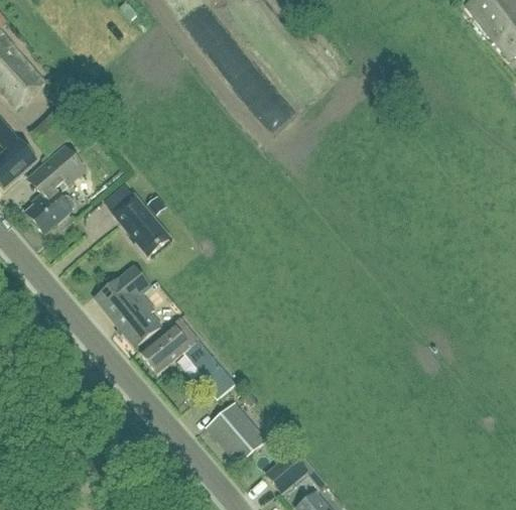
[(229,9),(236,20),(253,10),(247,0),(244,0),(229,9)]
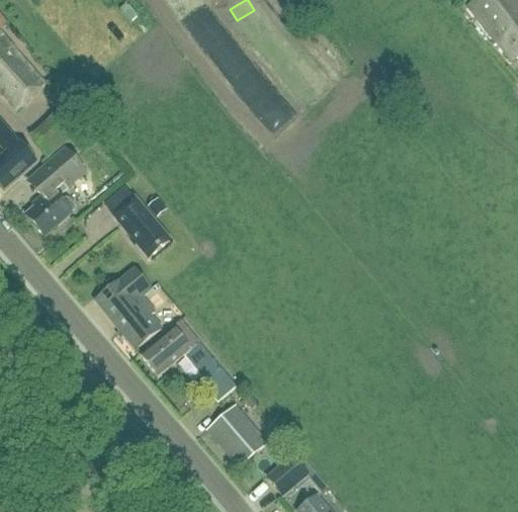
[(472,0),(467,4),(510,60),(517,53),(517,0),(472,0)]
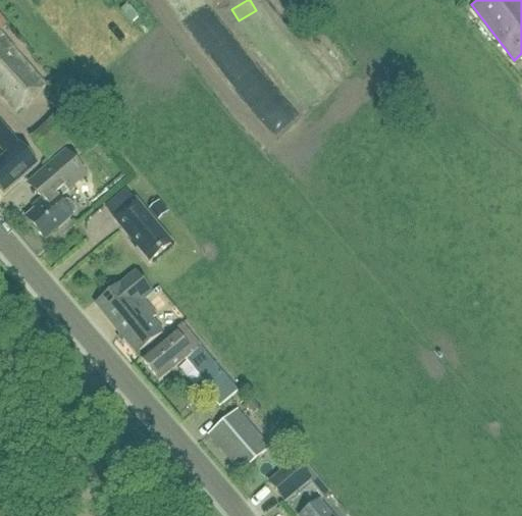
[(45,83),(0,32),(0,94),(14,110),(45,83)]
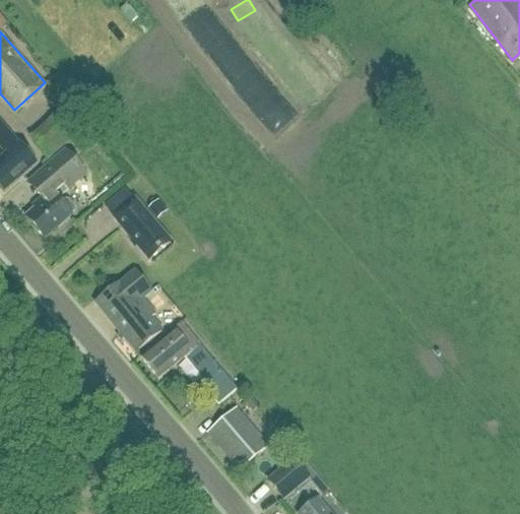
[(36,161),(0,120),(0,144),(5,151),(0,154),(0,186),(2,189),(36,161)]
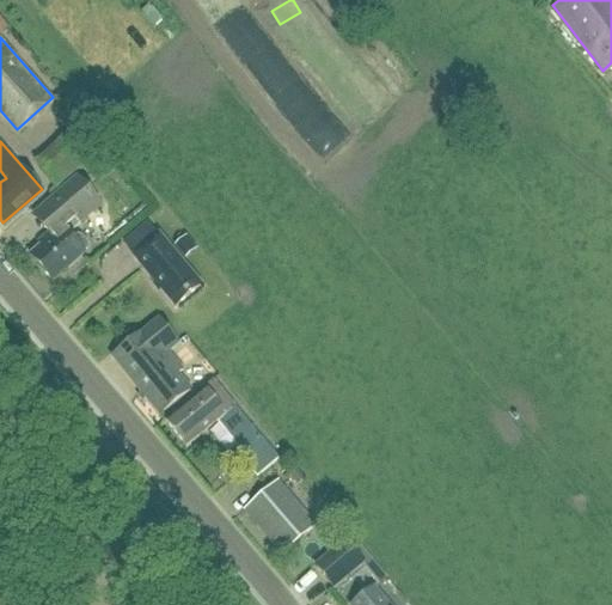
[(99,201),(74,173),(32,211),(47,228),(37,237),(41,242),(30,251),(51,277),(84,249),(87,246),(87,239),(80,232),(74,231),(71,234),(67,230),(99,201)]
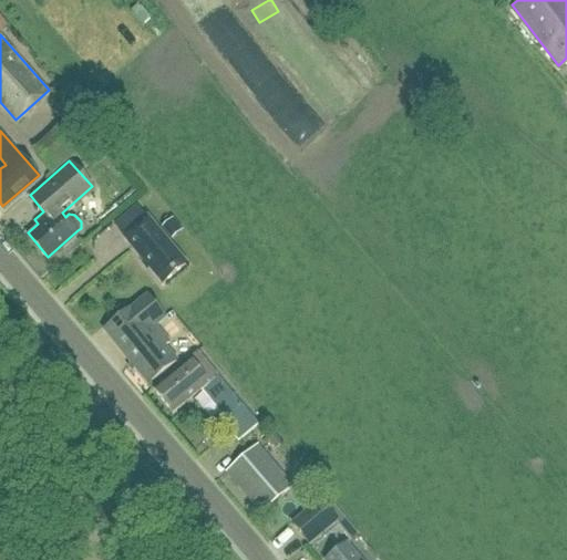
[(123,234),(162,280),(185,261),(146,214),(123,234)]
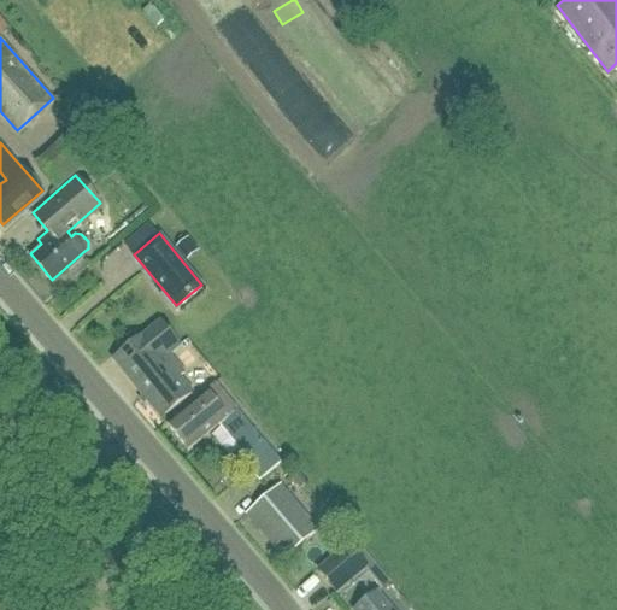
[(159,415),(191,389),(177,374),(183,370),(168,351),(180,342),(159,317),(112,356),(159,415)]
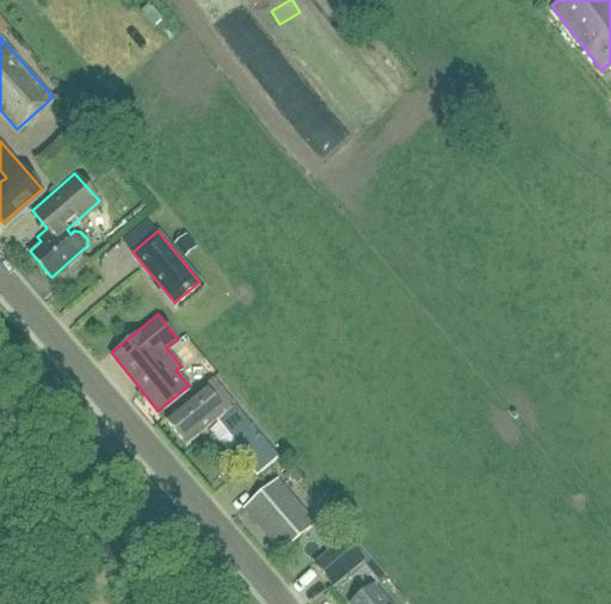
[(275,455),(233,402),(211,376),(164,414),(185,441),(217,414),(244,447),(238,451),(254,472),(275,455)]
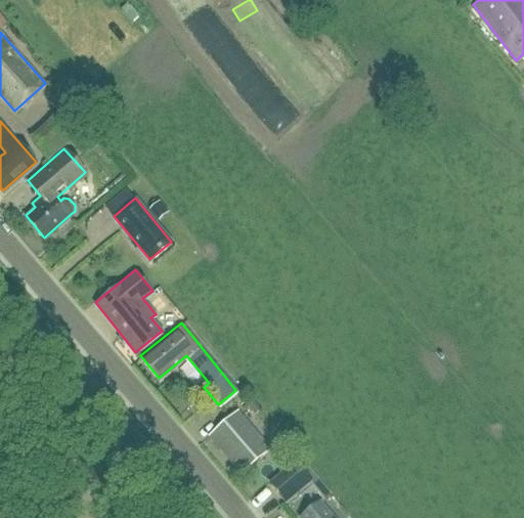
[(241,471),(269,446),(237,408),(208,433),(241,471)]
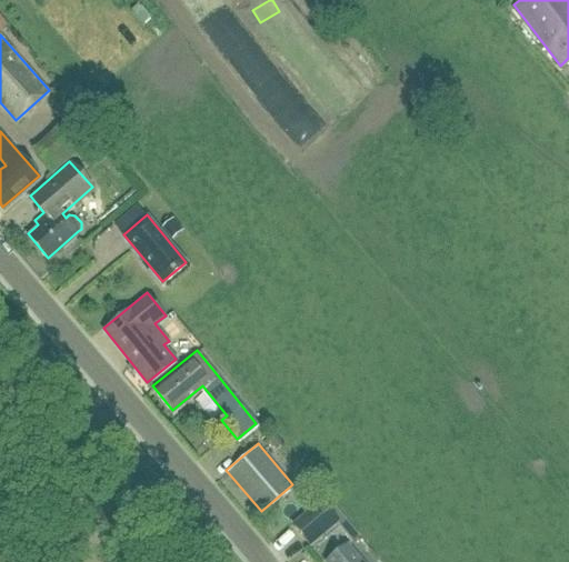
[(293,522),(310,543),(338,520),(320,500),(293,522)]
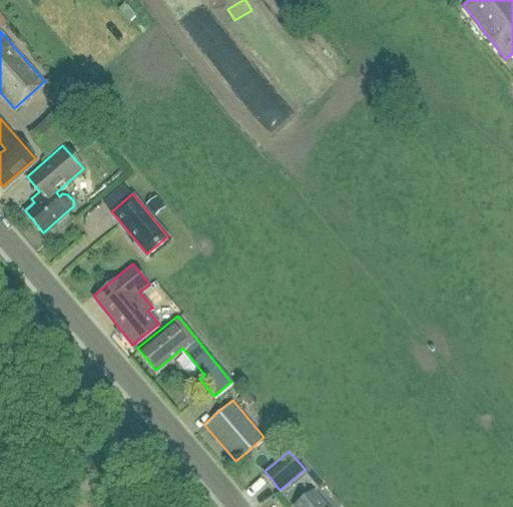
[(327,506),(313,490),(294,506),(295,506),(327,506)]
